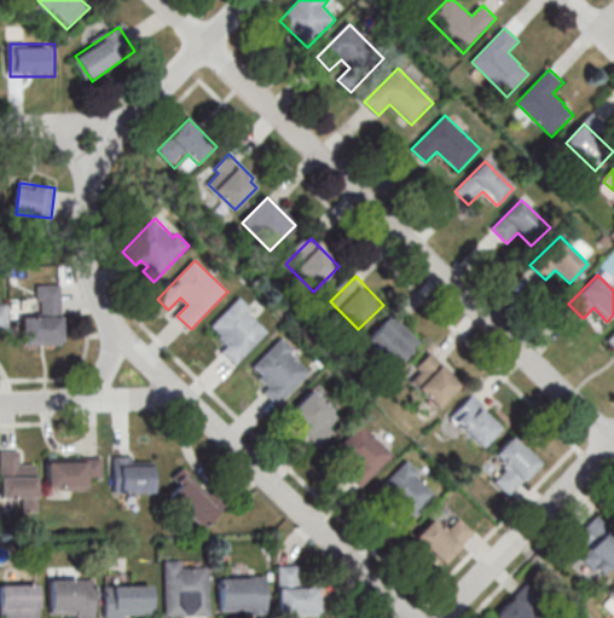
[(62,286),(63,345),(24,345),(23,317),(42,317),(41,301),(38,301),(38,286),(62,286)]
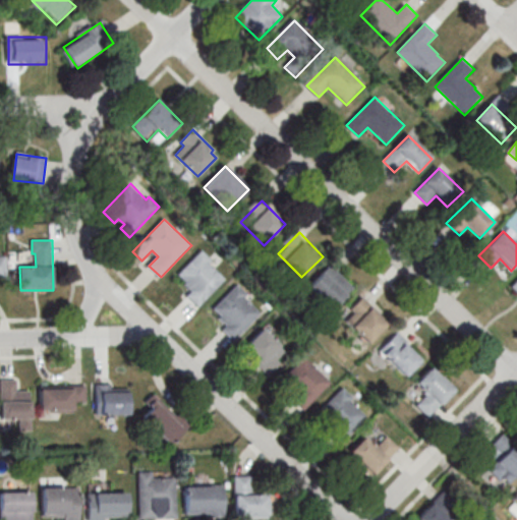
[(179,275),(204,250),(214,261),(211,264),(227,280),(199,307),(188,296),(192,292),(185,285),(187,283),(179,275)]
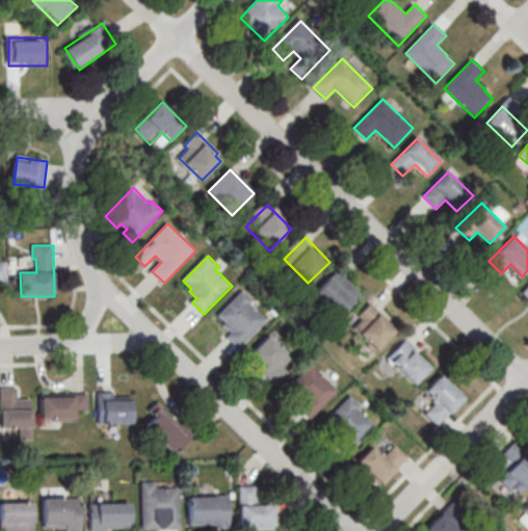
[(339,270),(363,294),(341,316),(317,291),(339,270)]
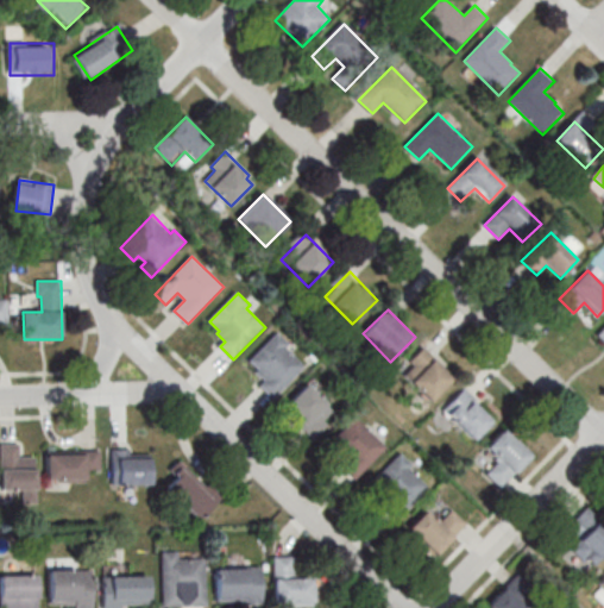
[(250,361),(278,332),(290,344),(287,348),(307,367),(274,400),(260,387),(266,381),(257,373),(259,370),(250,361)]
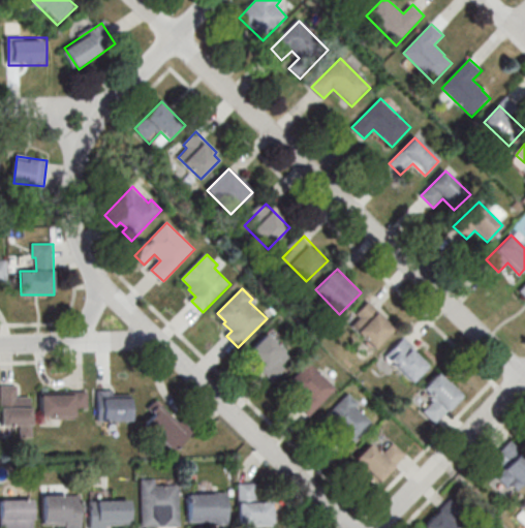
[(369,302),(379,312),(377,314),(393,330),(374,348),(352,327),(361,318),(357,314),(369,302)]
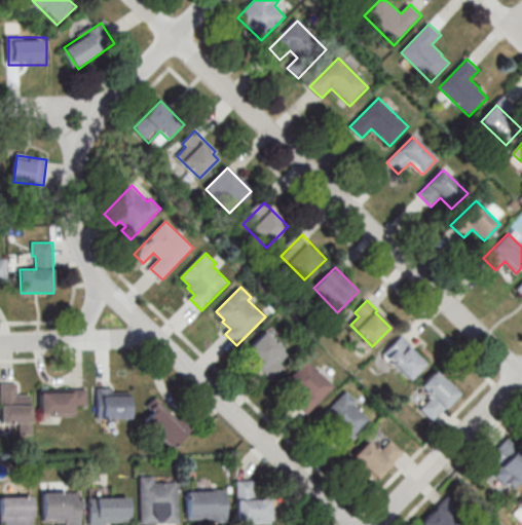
[(266,332),(289,355),(281,364),(285,367),(272,379),(246,352),(266,332)]
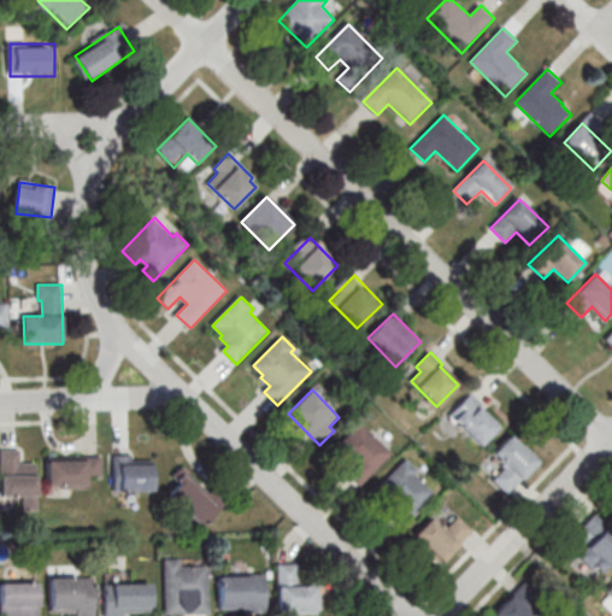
[(472,393),(484,405),(481,409),(500,427),(481,446),(449,416),(472,393)]
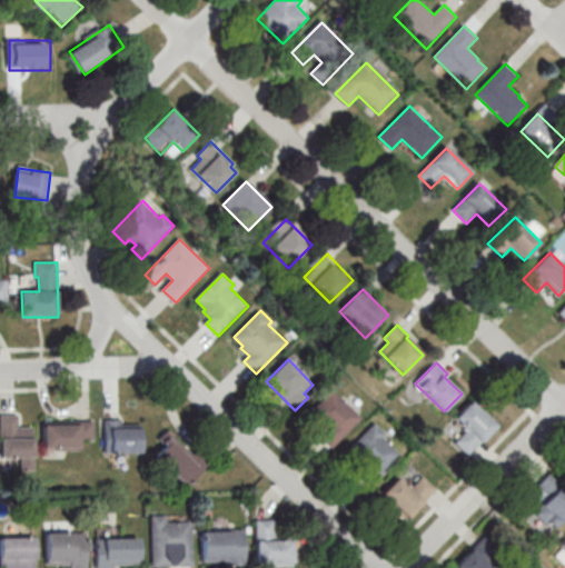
[(311,411),(334,390),(363,419),(334,448),(321,436),(326,430),(318,422),(320,420),(311,411)]
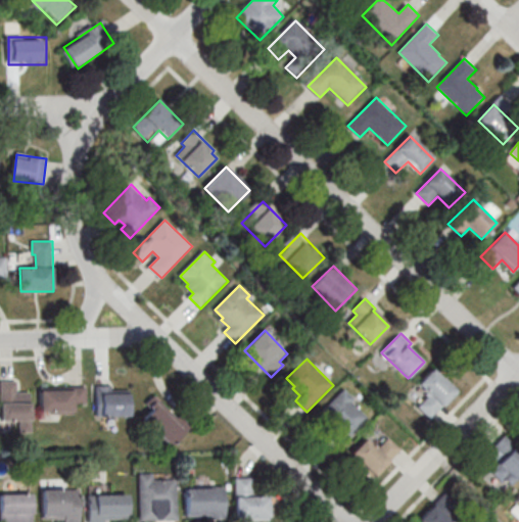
[(433,370),(443,380),(444,379),(458,392),(431,419),(419,408),(431,395),(419,384),(433,370)]
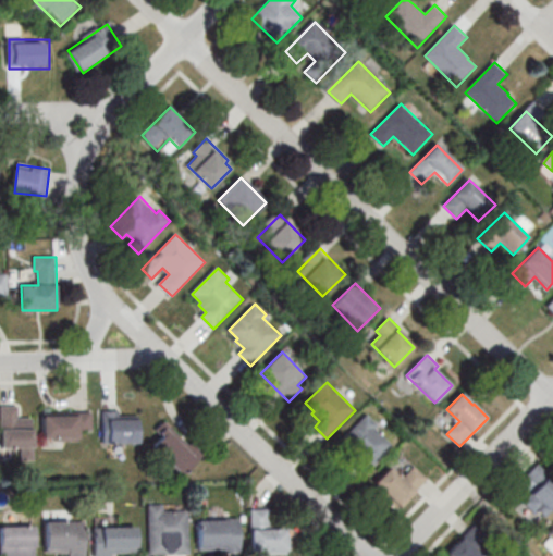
[(1,407),(19,407),(19,418),(33,417),(34,446),(2,447),(1,407)]
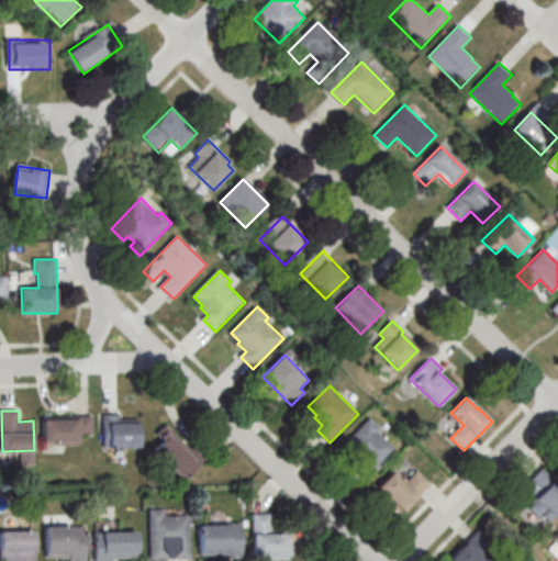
[(104,414),(121,414),(121,419),(140,419),(140,447),(104,448),(104,414)]
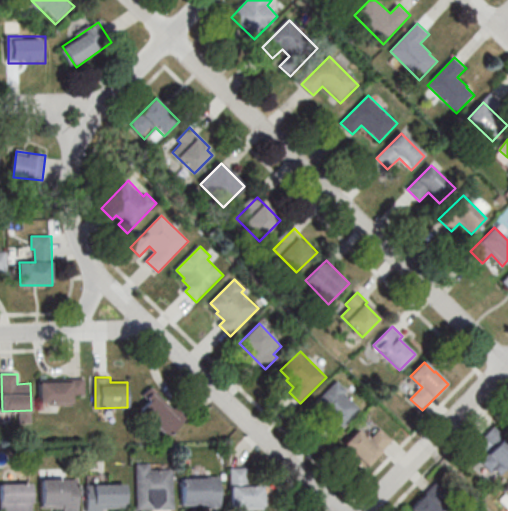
[(87,395),(87,380),(41,380),(41,405),(75,405),(75,395),(87,395)]
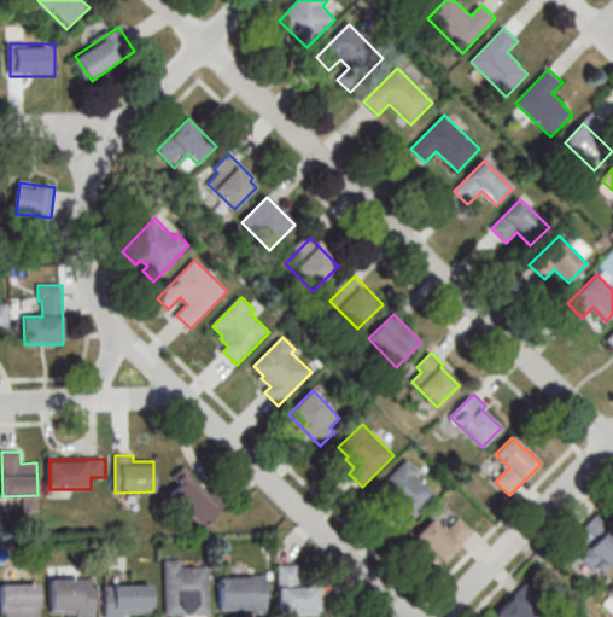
[(379,489),(408,460),(420,472),(416,476),(437,494),(403,528),(390,514),(396,510),(386,500),(389,498),(379,489)]
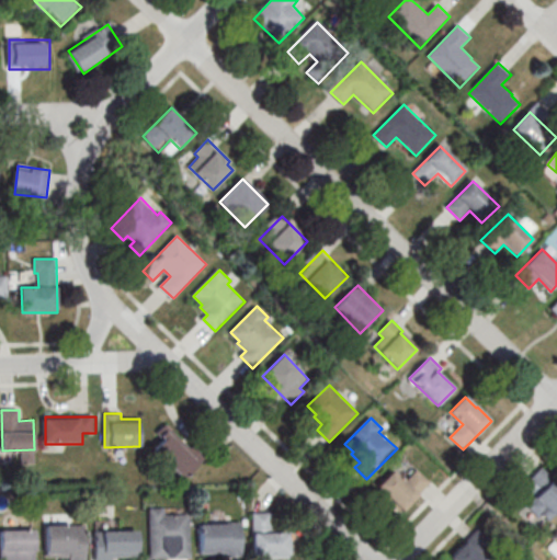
[(155,450),(185,481),(207,459),(171,423),(158,436),(163,442),(155,450)]
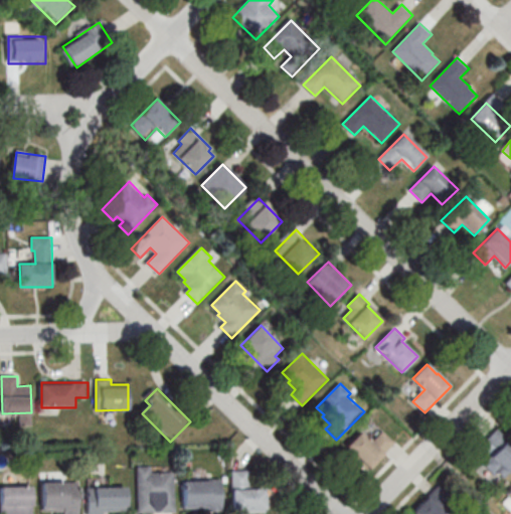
[(510,442),(498,430),(478,451),(505,477),(510,471),(510,442)]
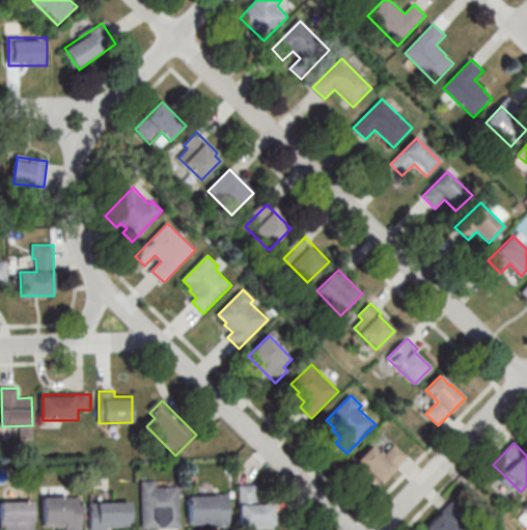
[(395,445),(408,457),(382,483),(357,459),(371,445),(384,456),(395,445)]
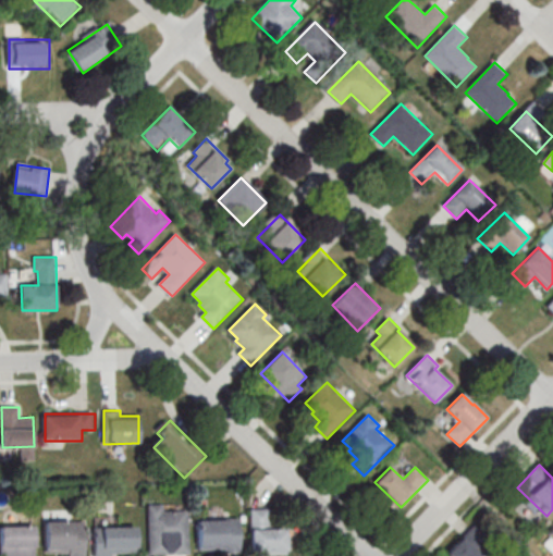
[(290,555),(289,529),(275,529),(274,509),(254,509),(254,555),(290,555)]
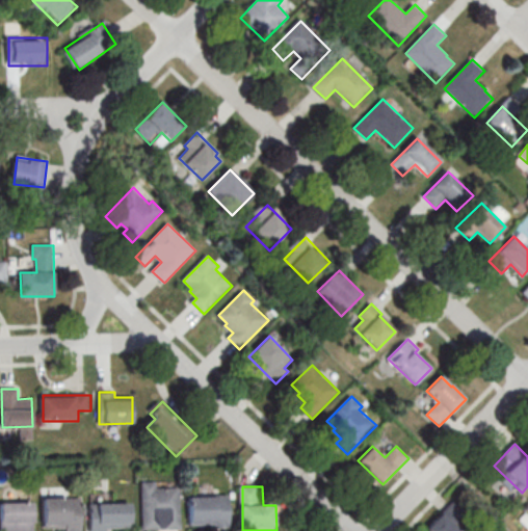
[(181,488),(182,529),(144,530),(143,489),(181,488)]
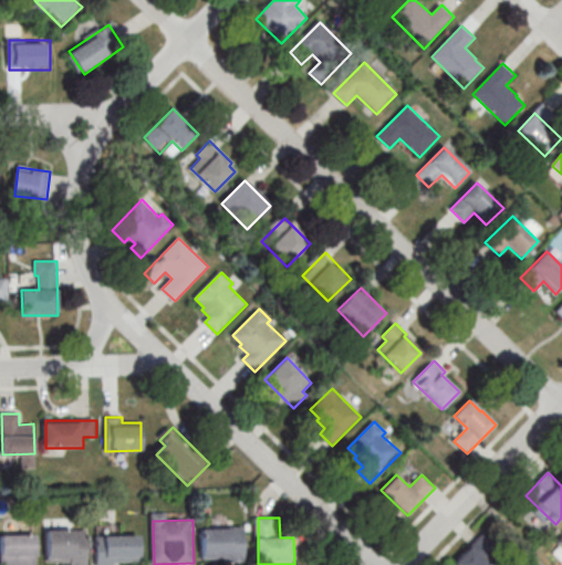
[(206,527),(245,527),(246,561),(207,562),(206,527)]
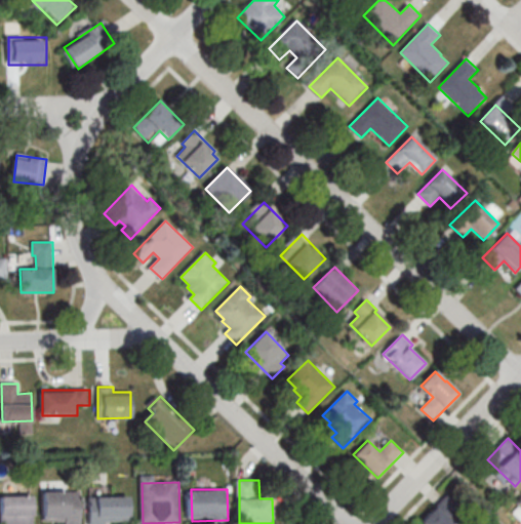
[(80,492),(80,523),(55,523),(55,521),(45,521),(44,492),(80,492)]
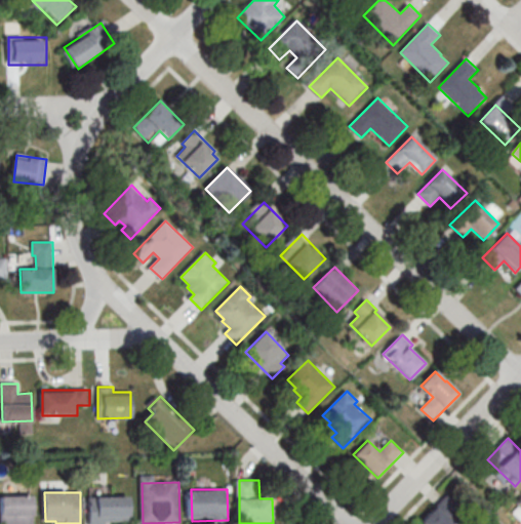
[(447,494),(421,523),(453,523),(450,521),(463,509),(447,494)]
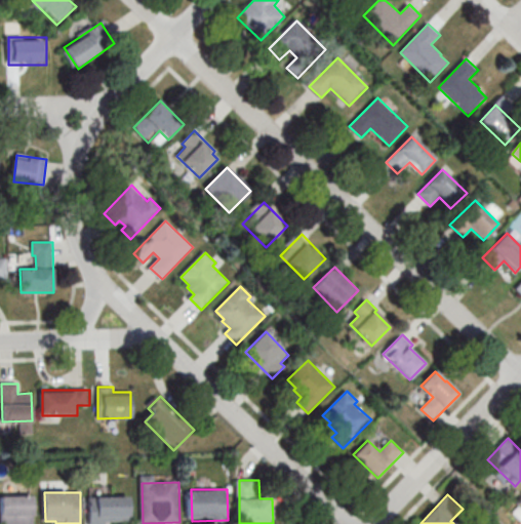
[(1,523),(1,497),(33,496),(33,523),(1,523)]
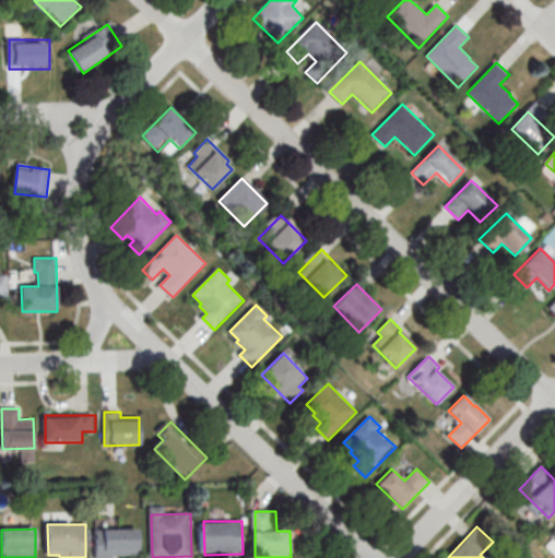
[(138,529),(139,555),(113,556),(113,557),(95,557),(95,530),(138,529)]
